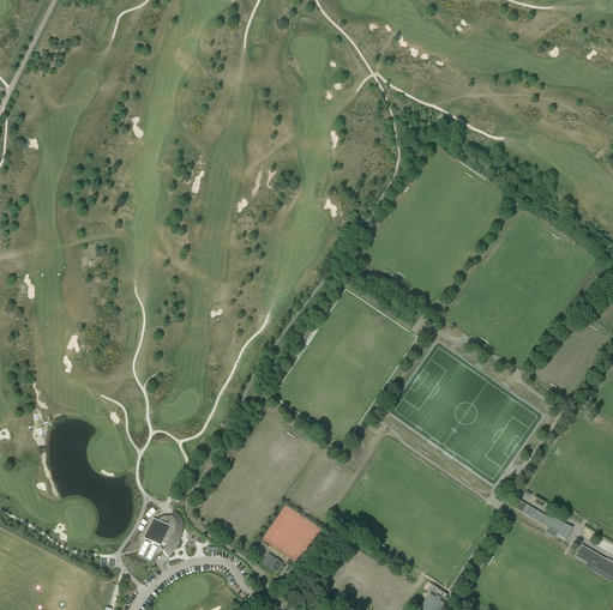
[(522,497),(517,506),(550,525),(547,527),(547,529),(554,535),(554,533),(551,531),(553,527),(554,529),(566,537),(568,537),(575,525),(574,525),(565,520),(554,513),(552,515),(522,497)]
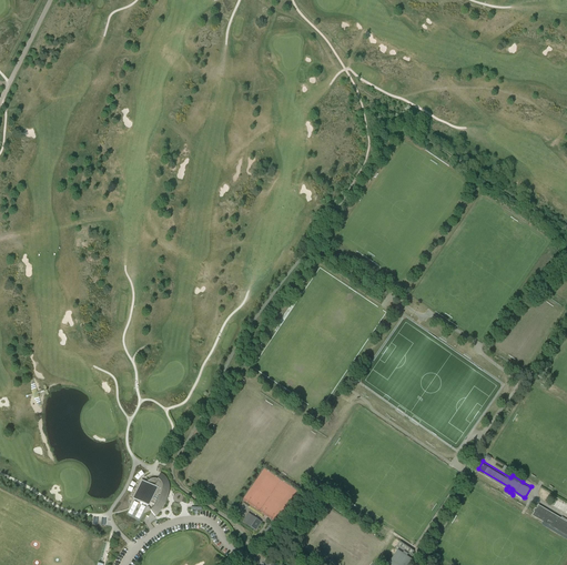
[(160,472),(159,476),(157,475),(155,475),(154,475),(153,475),(151,476),(149,477),(148,480),(145,481),(144,483),(143,485),(142,486),(141,488),(140,491),(139,493),(139,495),(138,497),(148,503),(148,504),(151,507),(152,508),(155,513),(159,510),(160,508),(162,506),(163,504),(164,501),(166,498),(168,495),(165,494),(166,490),(168,487),(168,486),(168,484),(168,483),(168,481),(166,480),(166,478),(165,477),(165,476),(164,475),(163,475),(163,474),(162,473),(161,473),(160,472)]
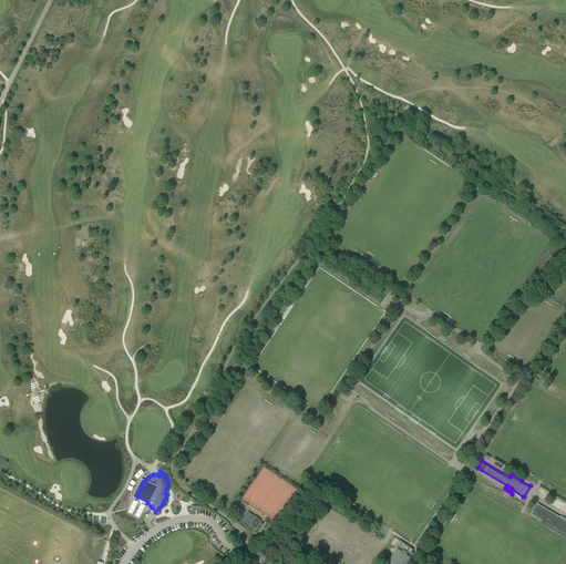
[(129,493),(117,513),(137,524),(145,510),(150,512),(152,508),(151,506),(147,503),(147,502),(137,496),(136,499),(129,493)]
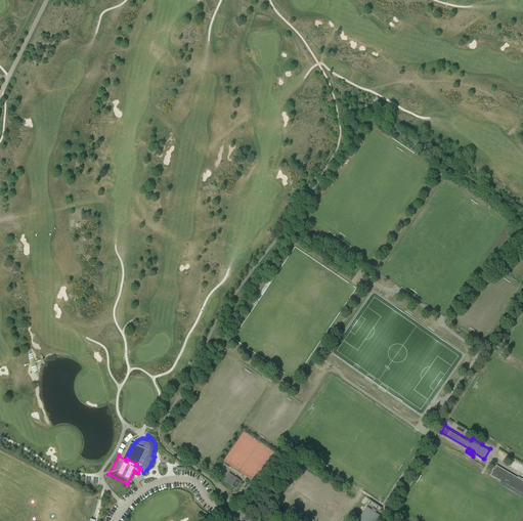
[(497,463),(492,473),(522,490),(522,477),(516,474),(515,473),(502,465),(497,463)]
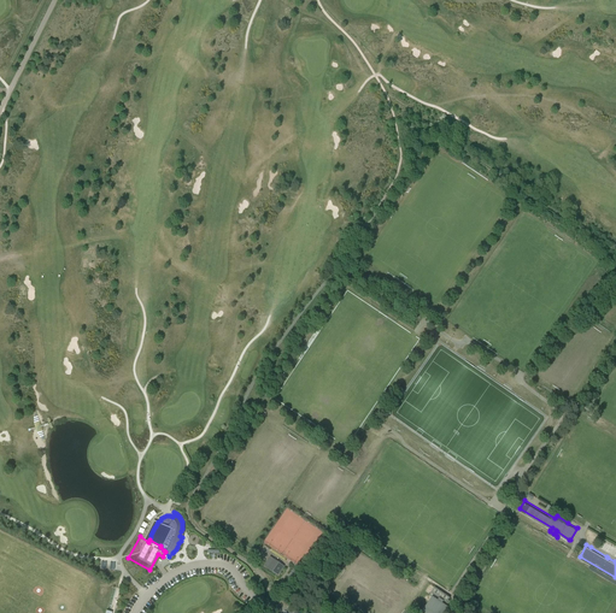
[(271,554),(265,563),(279,571),(283,564),(271,554)]
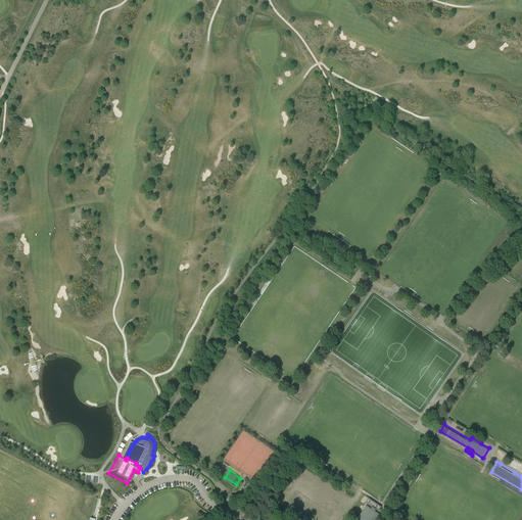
[(356,519),(375,519),(376,519),(375,519),(379,512),(382,508),(381,507),(382,505),(370,495),(365,503),(368,504),(356,519)]
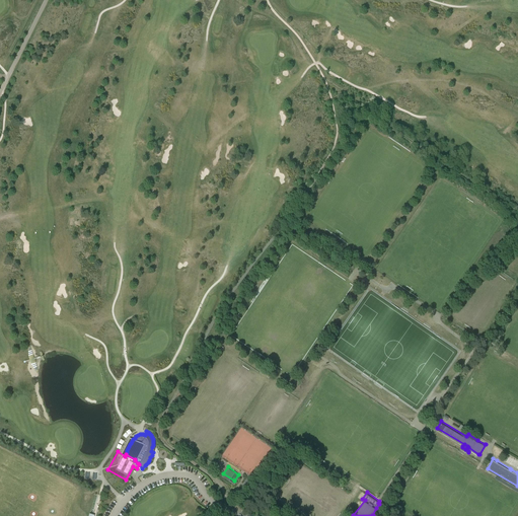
All buildings are outlined.
